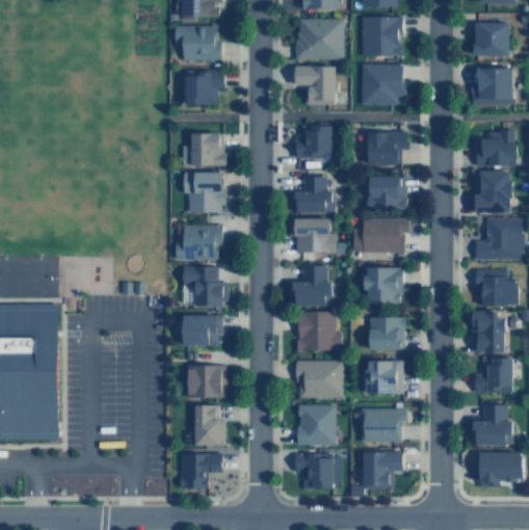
[(182,0),(223,0),(223,2),(216,2),(216,7),(220,8),(220,18),(182,18),(182,0)]
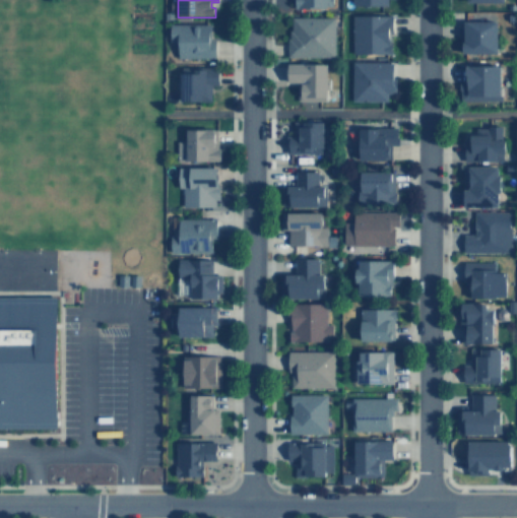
[(336,11),(336,0),(296,0),(296,11),(336,11)]
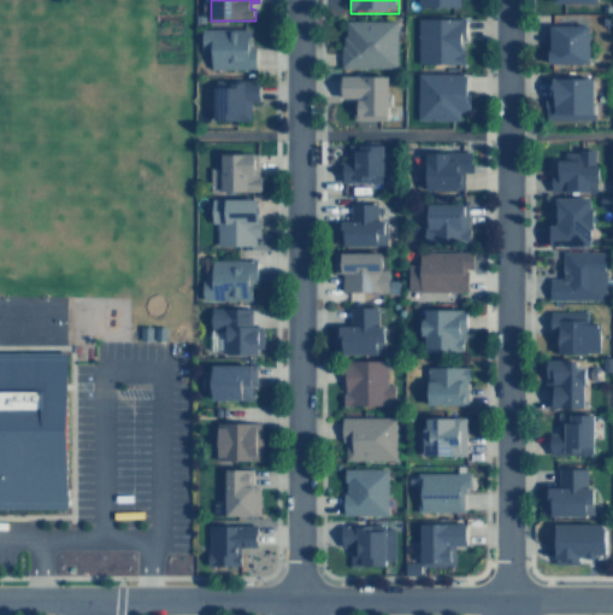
[(464,10),(464,0),(420,0),(422,9),(464,10)]
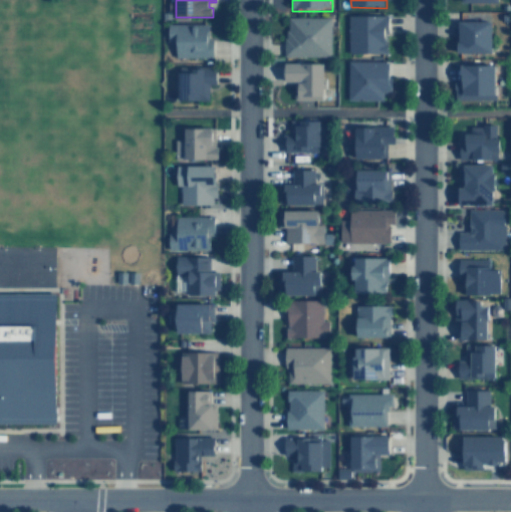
[(331,58),(332,18),(289,17),(288,31),(286,31),(286,36),(283,36),(283,58),(331,58)]
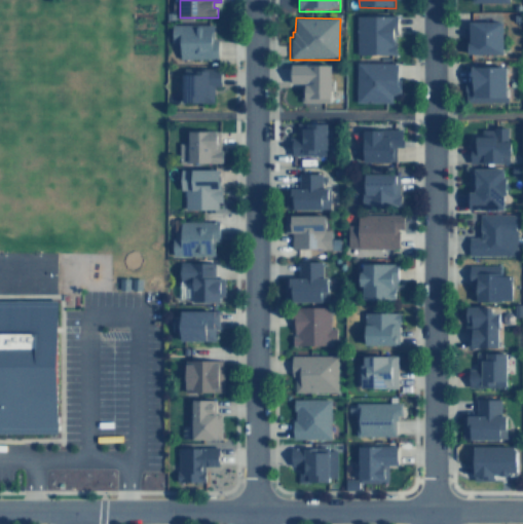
[(356,17),(397,17),(397,55),(356,55),(356,17)]
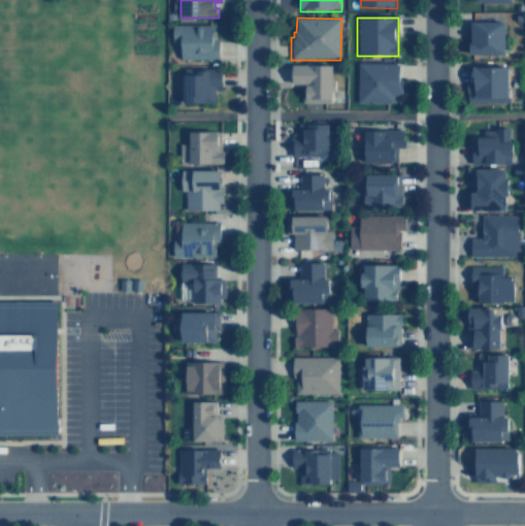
[(506,55),(506,23),(472,23),(472,40),(470,40),(470,55),(506,55)]
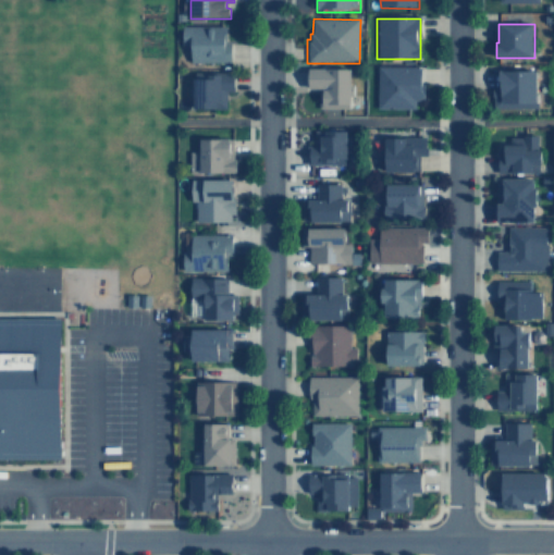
[(232,64),(232,48),(225,48),(225,35),(229,35),(229,25),(191,26),(191,65),(232,64)]
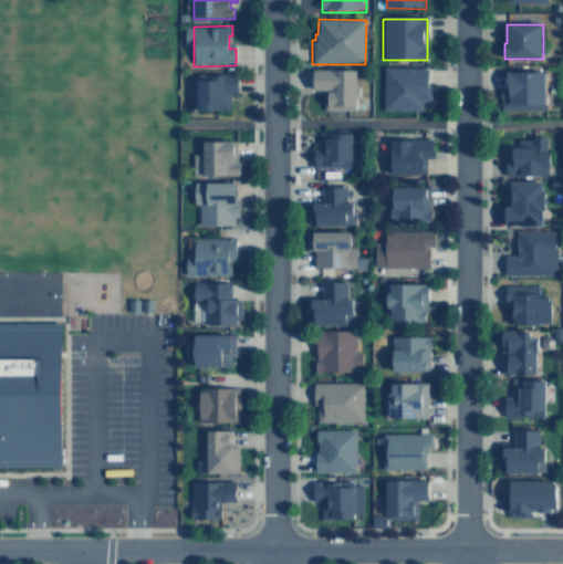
[(431,93),(427,93),(427,69),(384,69),(384,112),(424,112),(424,104),(431,104),(431,93)]
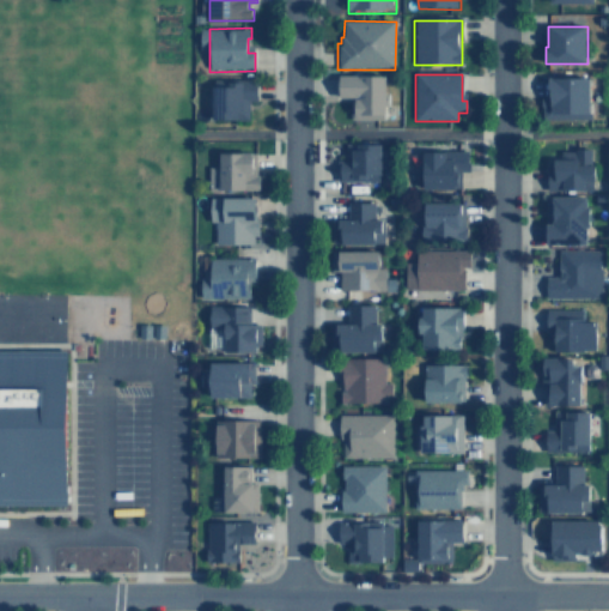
[(341,76),(387,77),(385,121),(349,120),(351,98),(341,98),(341,76)]
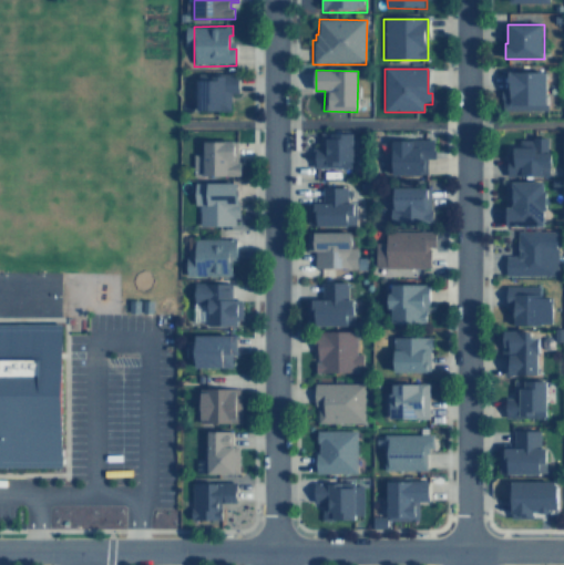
[(241,73),(198,74),(200,112),(232,111),(232,95),(242,94),(241,73)]
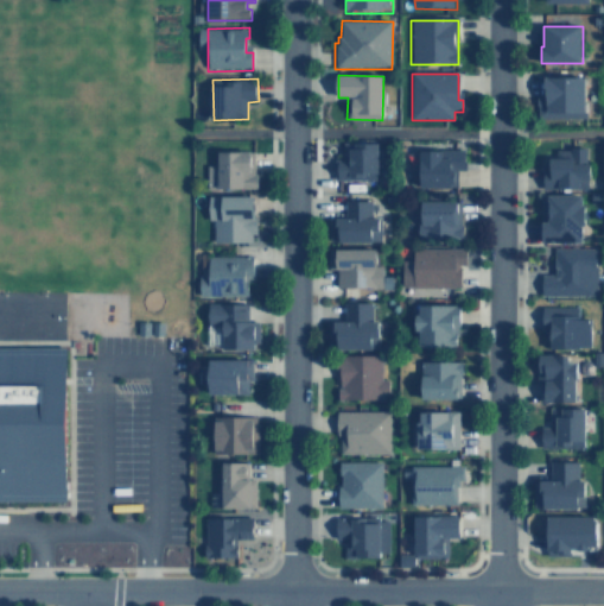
[(545,98),(536,98),(536,121),(589,120),(587,79),(544,79),(545,98)]
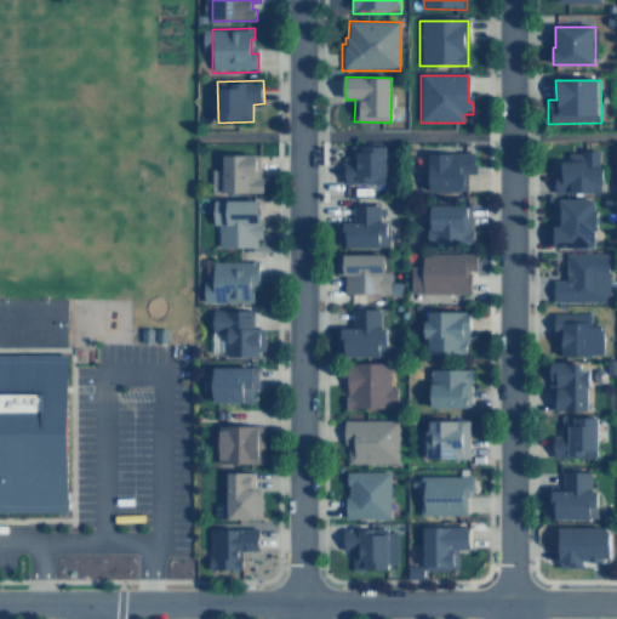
[(394,147),(394,183),(342,183),(342,163),(353,163),(352,147),(394,147)]
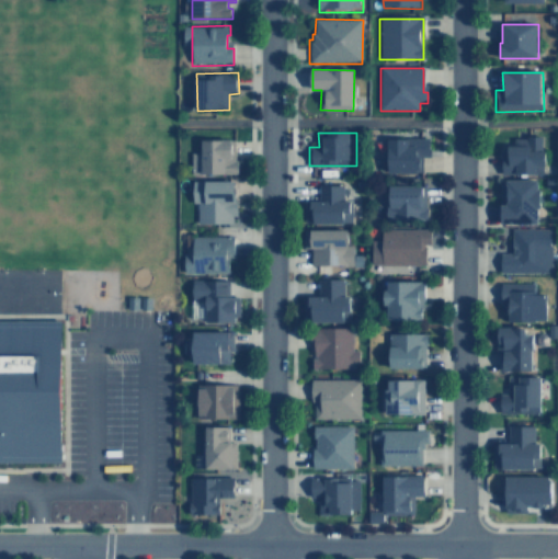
[(516,136),(546,135),(547,173),(504,174),(503,147),(516,147),(516,136)]
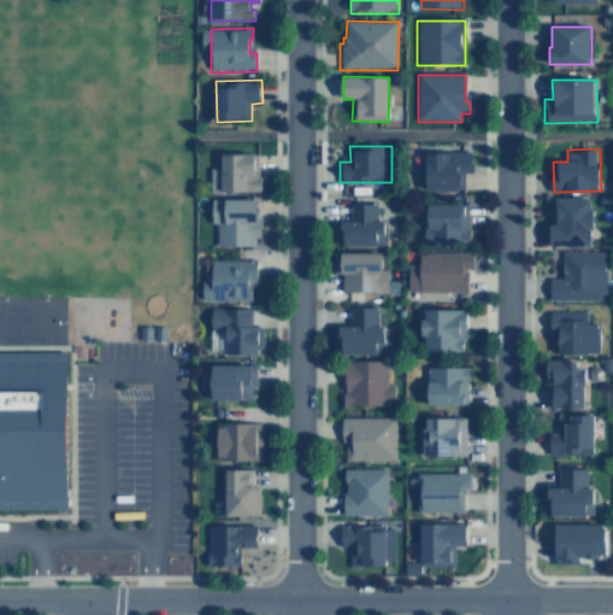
[(425,152),(424,191),(466,192),(466,173),(473,173),(473,153),(425,152)]
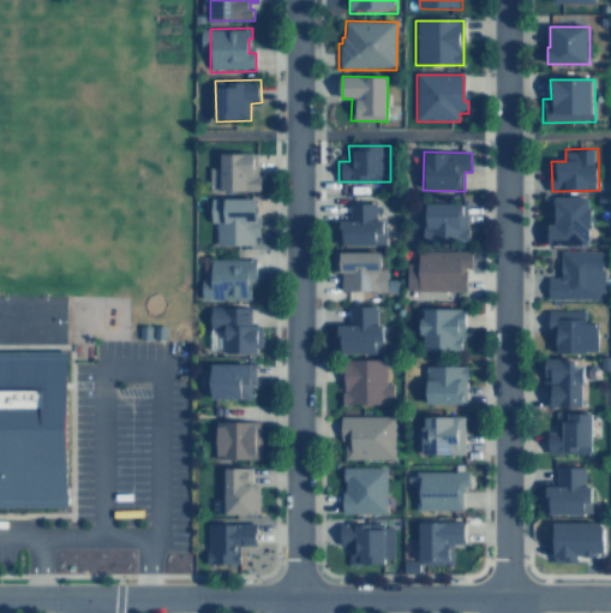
[(255,155),(255,173),(262,173),(261,190),(222,190),(222,155),(255,155)]
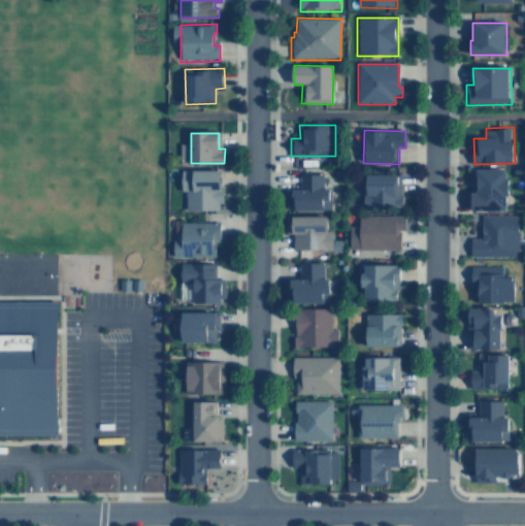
[(182,170),(183,210),(220,210),(220,203),(226,203),(225,169),(182,170)]
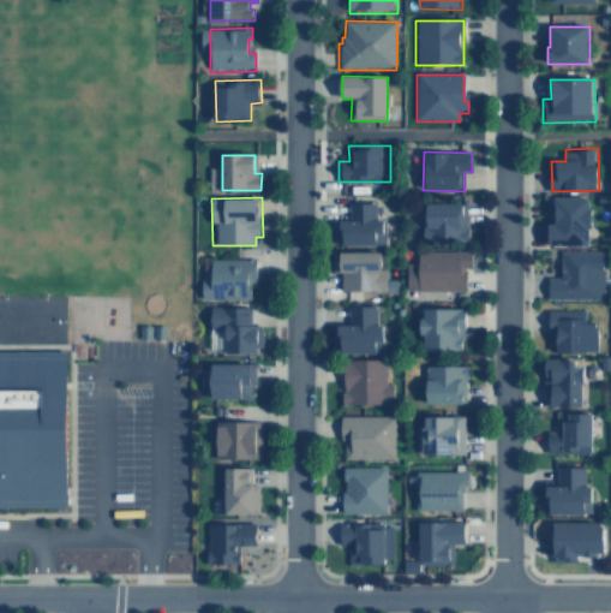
[(549,197),(589,197),(591,243),(550,243),(549,197)]
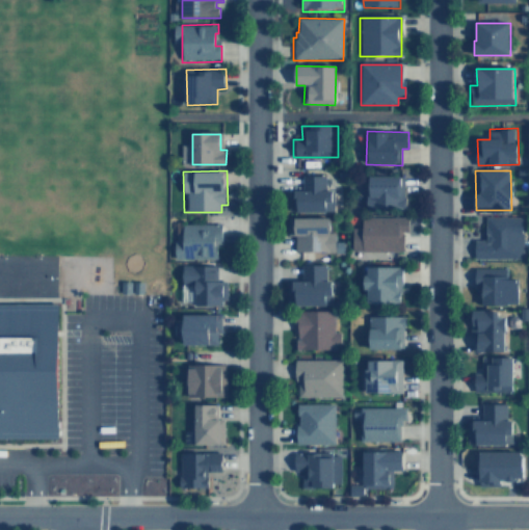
[(303,176),(324,176),(324,190),(333,190),(333,211),(290,211),(290,191),(303,191),(303,176)]
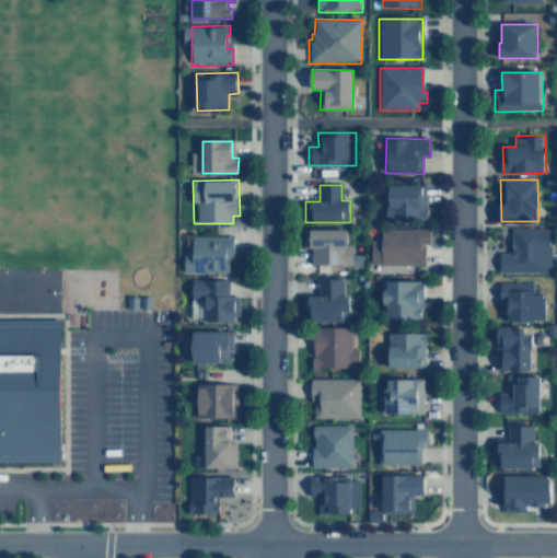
[(425,186),(378,185),(378,223),(424,223),(425,186)]
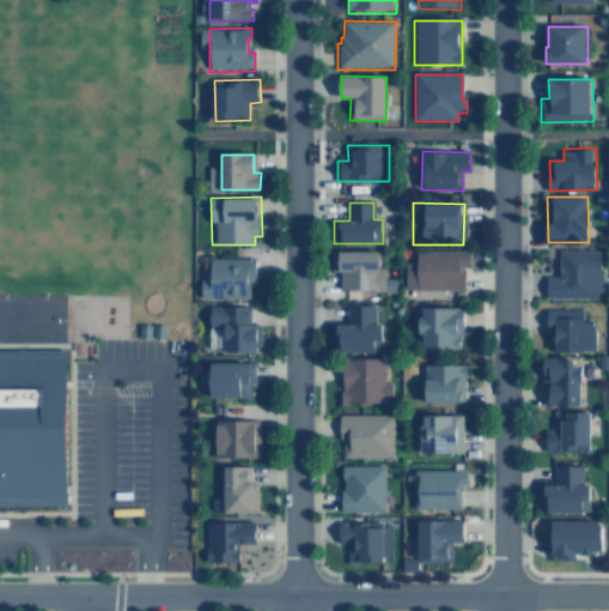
[(560,252),(606,252),(606,298),(547,298),(547,278),(560,278),(560,252)]
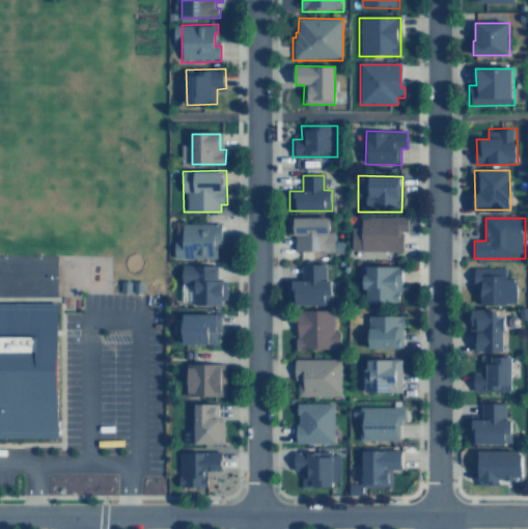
[(288,219),(336,219),(336,252),(296,252),(296,235),(288,235),(288,219)]
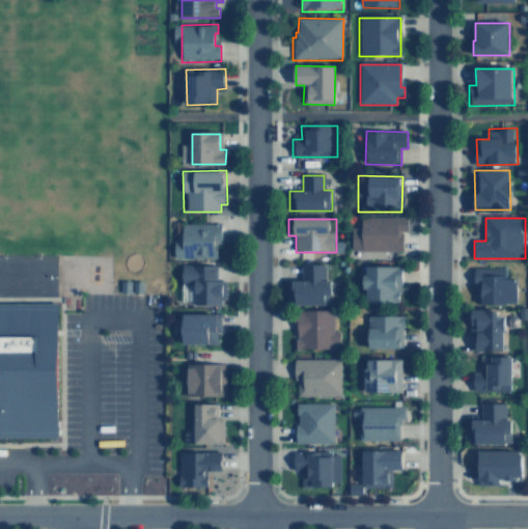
[(353,230),(362,230),(362,220),(407,219),(407,231),(401,231),(401,251),(353,252),(353,230)]
